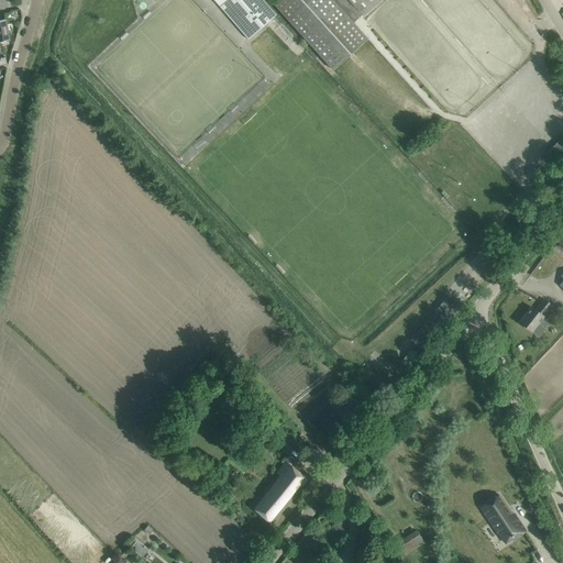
[(261,29),(258,28),(263,24),(264,25),(276,15),(263,0),(213,0),(247,40),(261,29)]
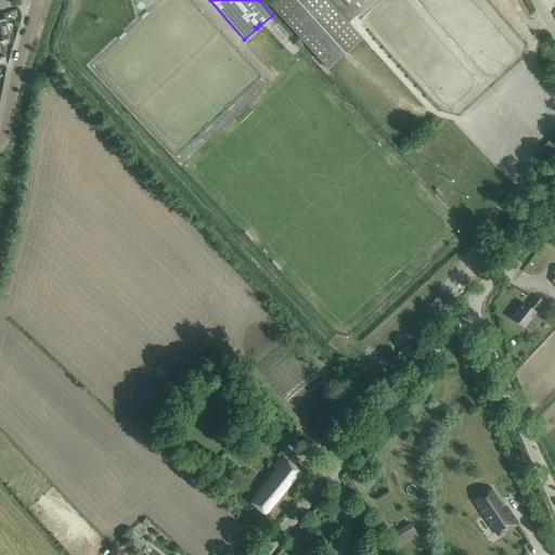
[(272,0),(269,3),(328,69),(362,39),(348,23),(353,18),(358,14),(359,15),(375,0),(272,0)]
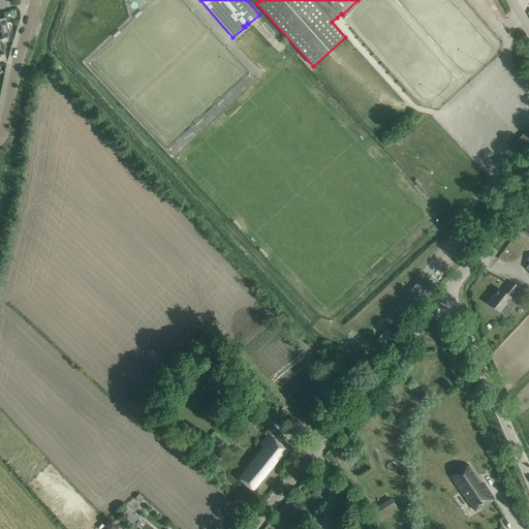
[(4,18),(0,19),(0,38),(8,37),(4,18)]
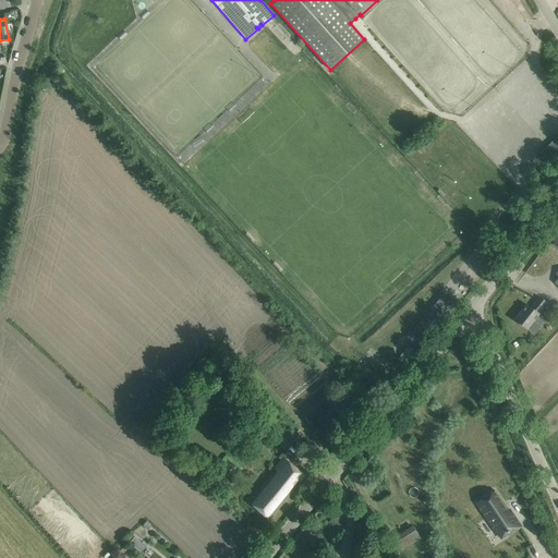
[(549,162),(557,154),(557,138),(556,136),(540,154),(549,162)]
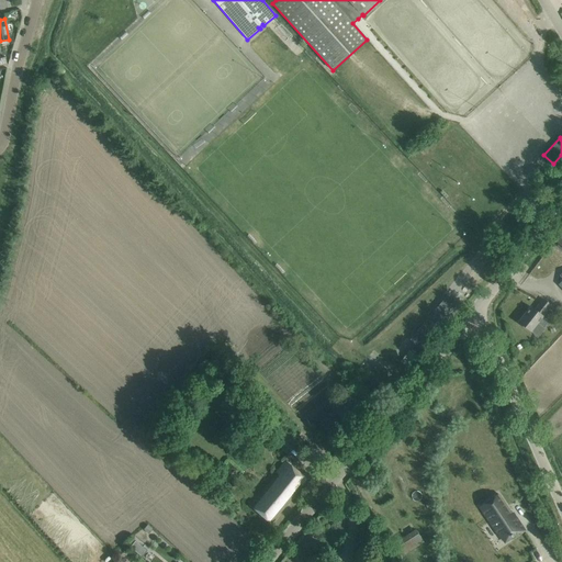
[(448,295),(411,340),(425,352),(462,307),(448,295)]
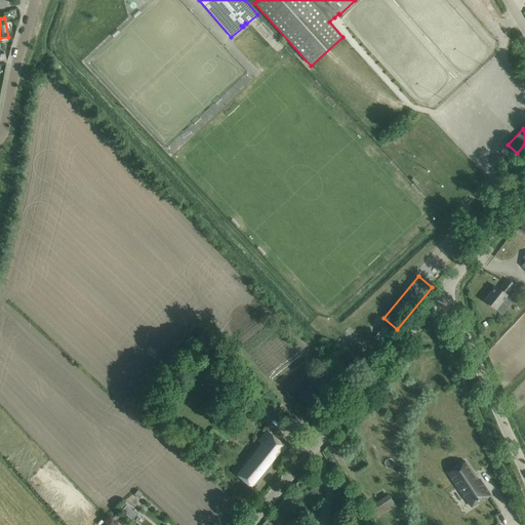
[(495,287),(485,300),(502,315),(509,307),(501,301),(506,295),(509,290),(514,294),(518,288),(508,280),(499,290),(495,287)]
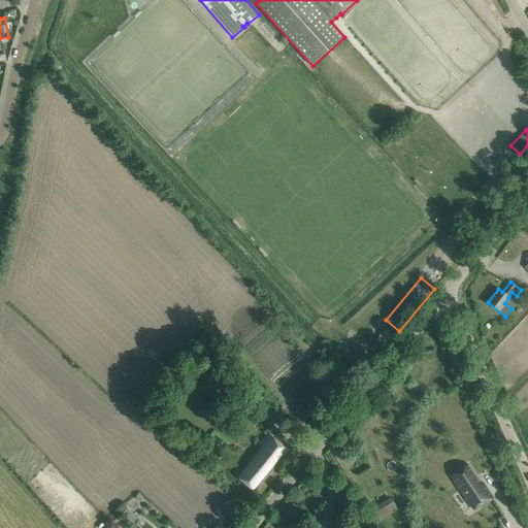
[(269,426),(277,417),(262,404),(255,414),(269,426)]
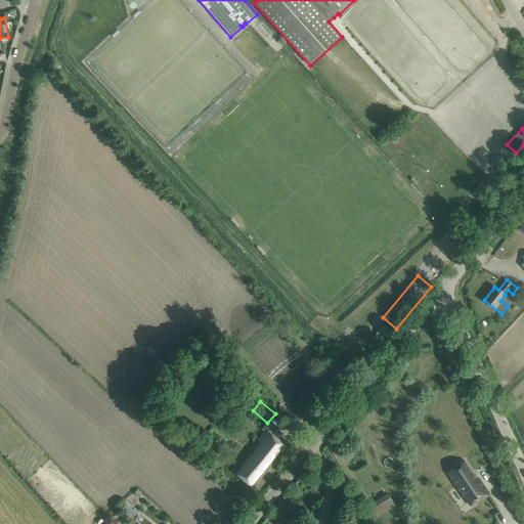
[(276,456),(286,446),(266,431),(232,471),(253,488),(277,457),(276,456)]
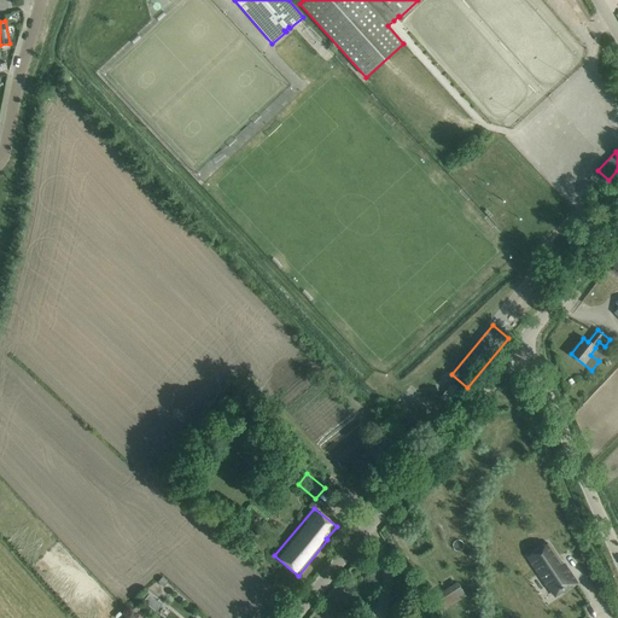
[(547,543),(530,555),(541,571),(538,573),(542,579),(548,588),(549,587),(558,581),(561,586),(560,587),(561,589),(563,589),(565,592),(570,588),(576,583),(564,565),(563,565),(561,565),(559,560),(547,543)]
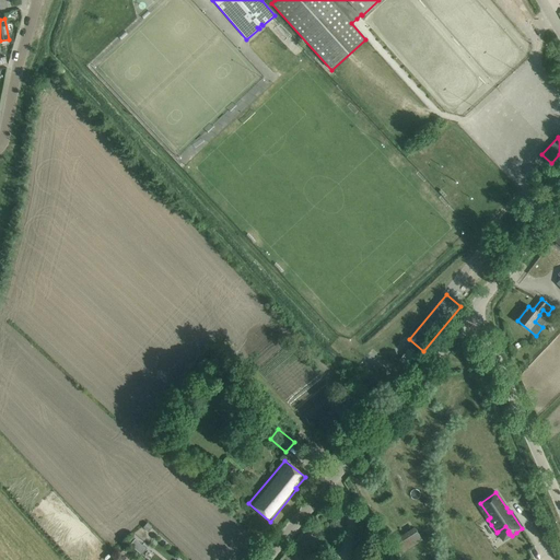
[(147,523),(142,528),(148,533),(152,527),(147,523)]
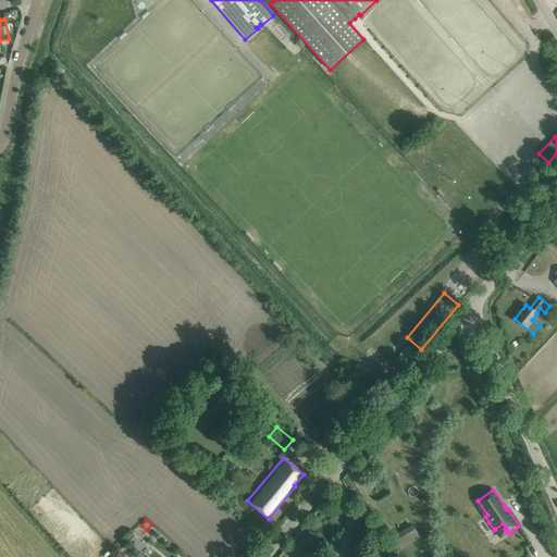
[(399,551),(420,536),(413,527),(392,541),(399,551)]
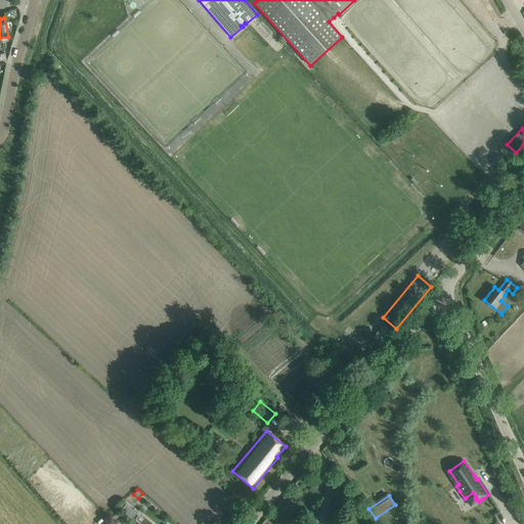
[(137,513),(126,504),(121,510),(132,519),(137,513)]
